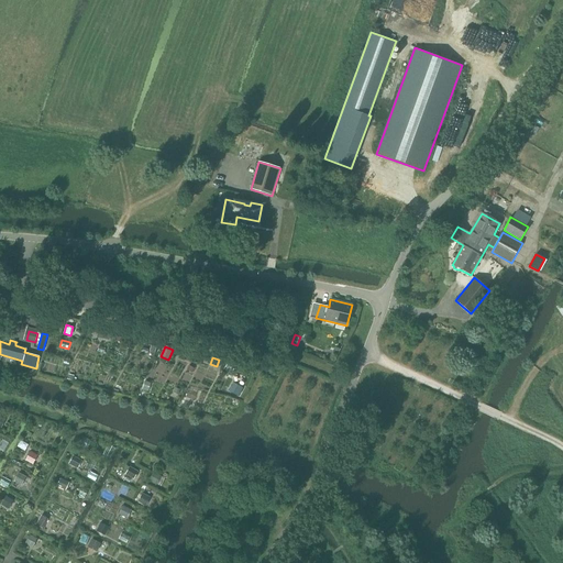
[(229,366),(224,373),(231,376),(234,368),(229,366)]
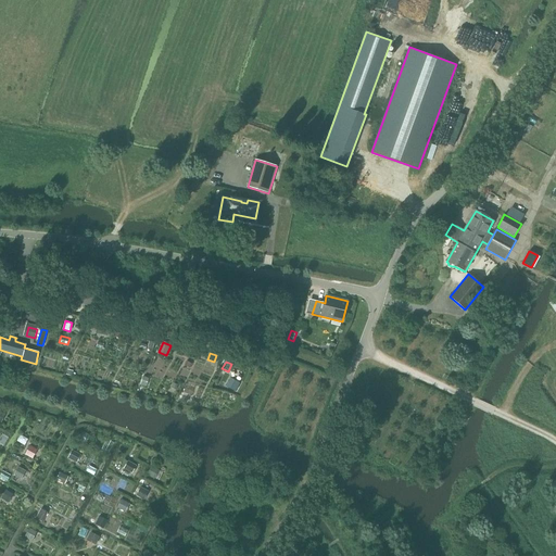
[(235,391),(240,383),(231,378),(226,386),(235,391)]
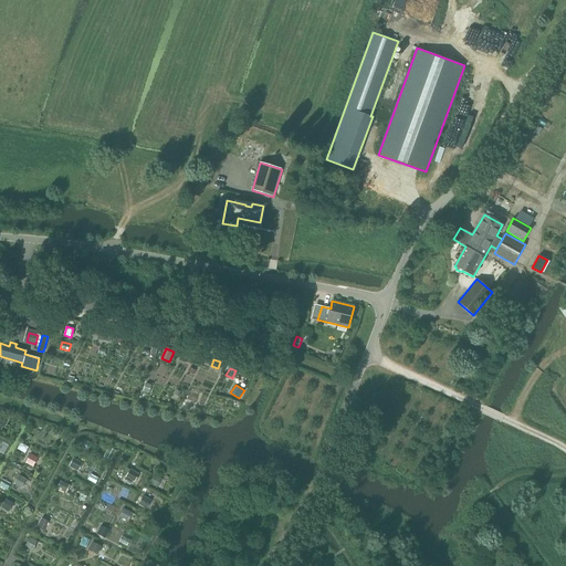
[(87,451),(92,443),(84,439),(81,447),(87,451)]
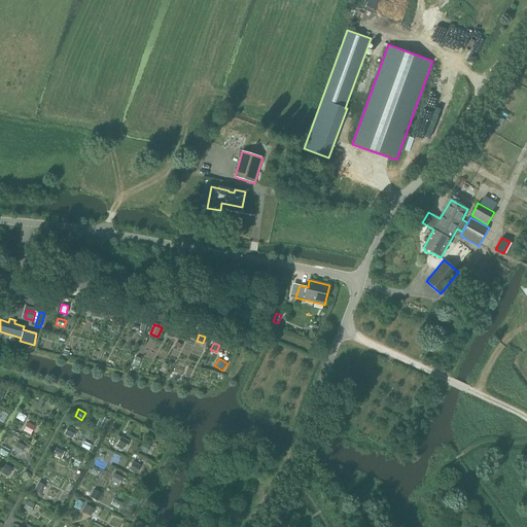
[(24,430),(31,434),(35,426),(29,422),(24,430)]
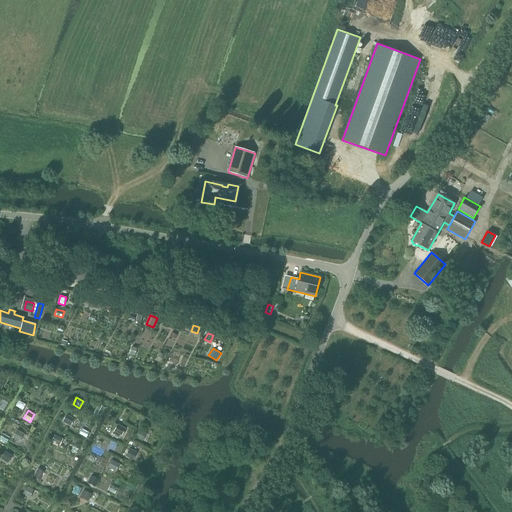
[(70,426),(74,419),(67,415),(63,422),(70,426)]
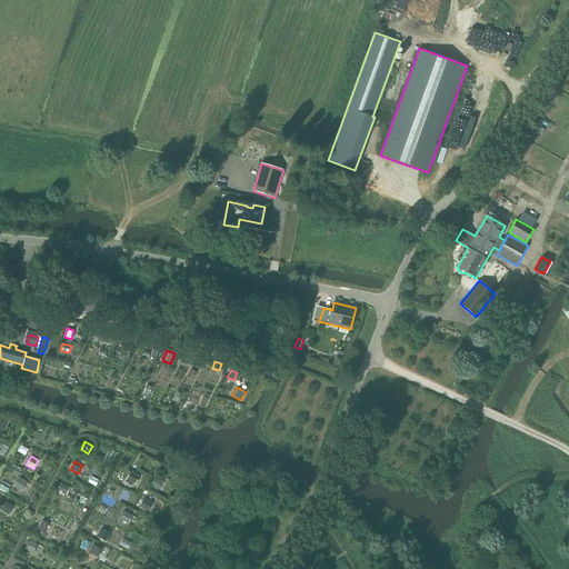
[(127,479),(136,483),(140,477),(131,471),(127,479)]
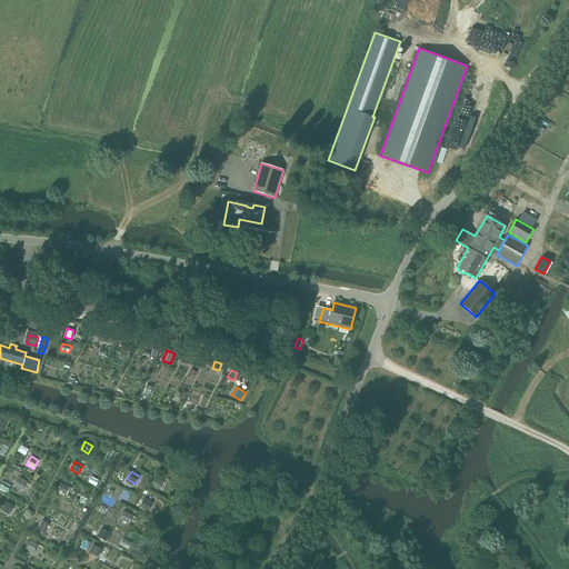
[(91,477),(89,482),(97,487),(99,480),(91,477)]
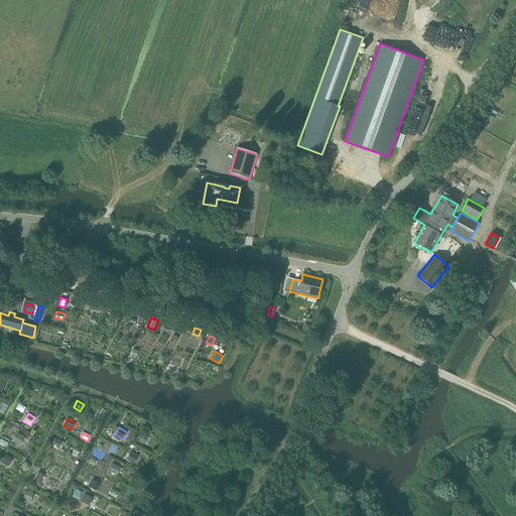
[(141,432),(136,440),(143,444),(147,436),(141,432)]
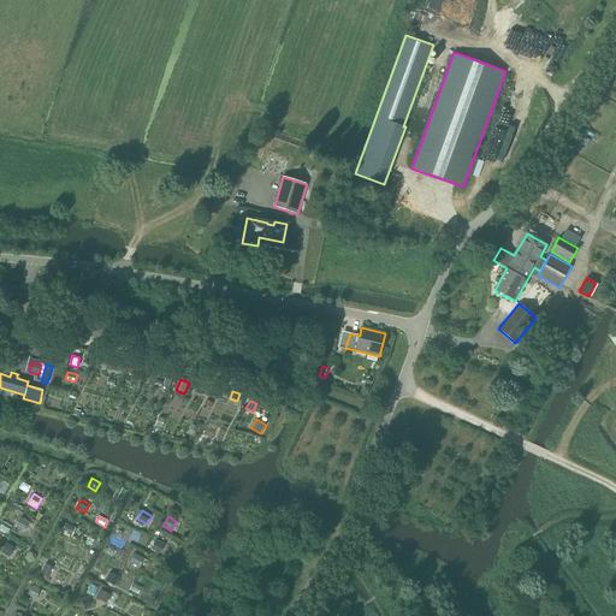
[(16,527),(23,531),(29,522),(21,517),(16,527)]
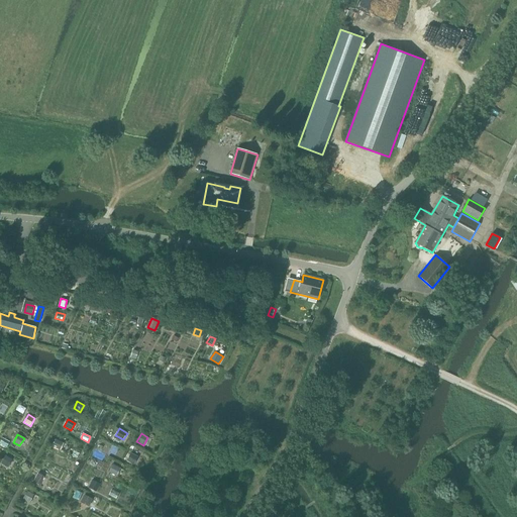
[(60,450),(64,442),(56,439),(53,446),(60,450)]
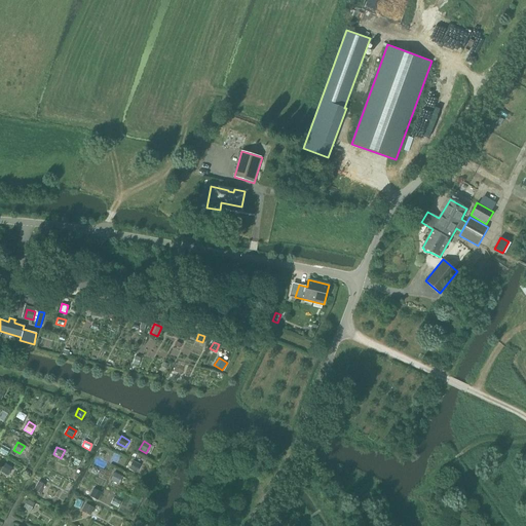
[(129,468),(137,473),(141,464),(134,461),(129,468)]
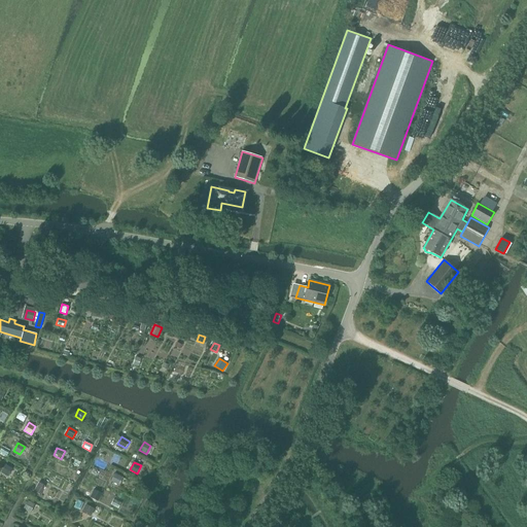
[(1,472),(8,477),(12,468),(6,464),(1,472)]
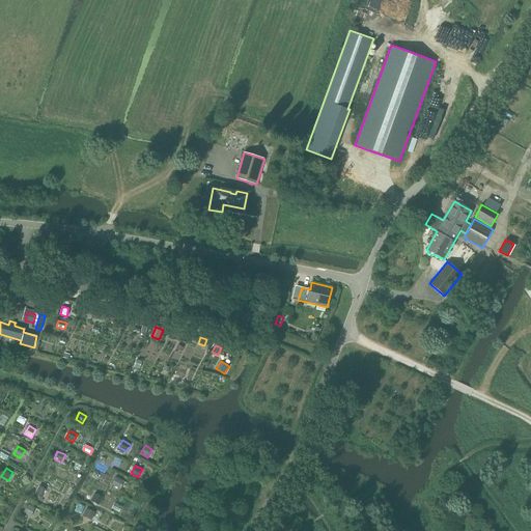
[(120,488),(123,481),(116,477),(113,484),(120,488)]
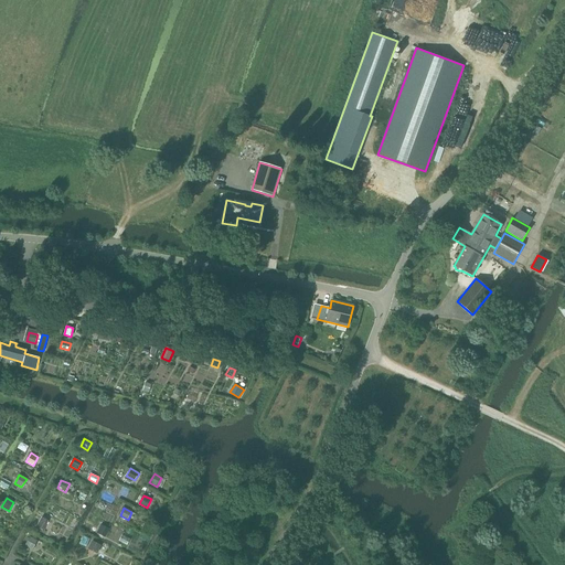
[(36,526),(43,530),(49,521),(42,516),(36,526)]
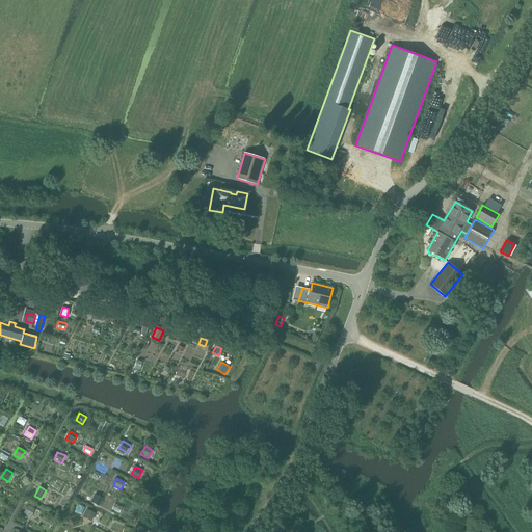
[(90,502),(99,506),(103,499),(95,494),(90,502)]
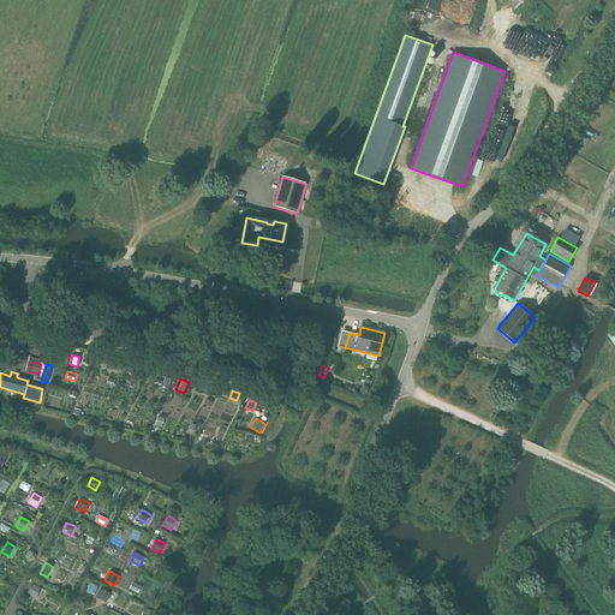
[(133,583),(130,590),(138,593),(142,586),(133,583)]
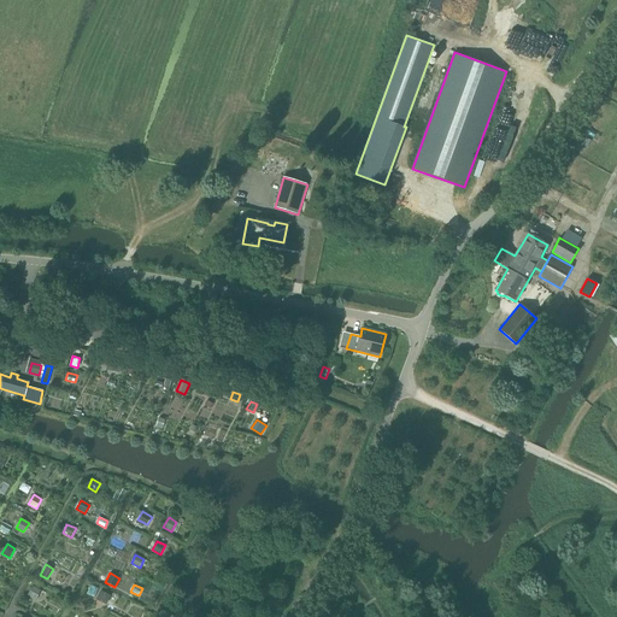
[(28,595),(36,600),(41,591),(33,586),(28,595)]
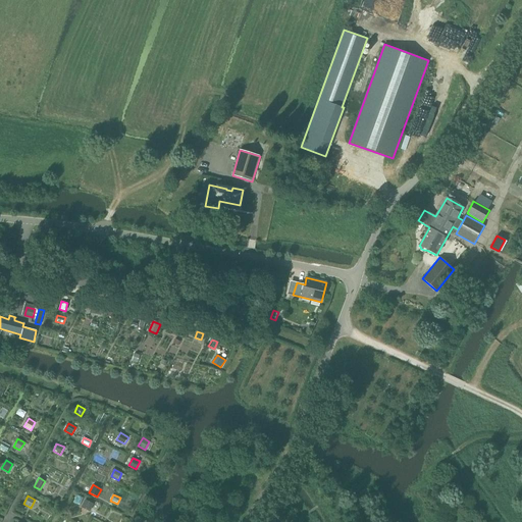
[(82,507),(90,511),(94,504),(86,500),(82,507)]
